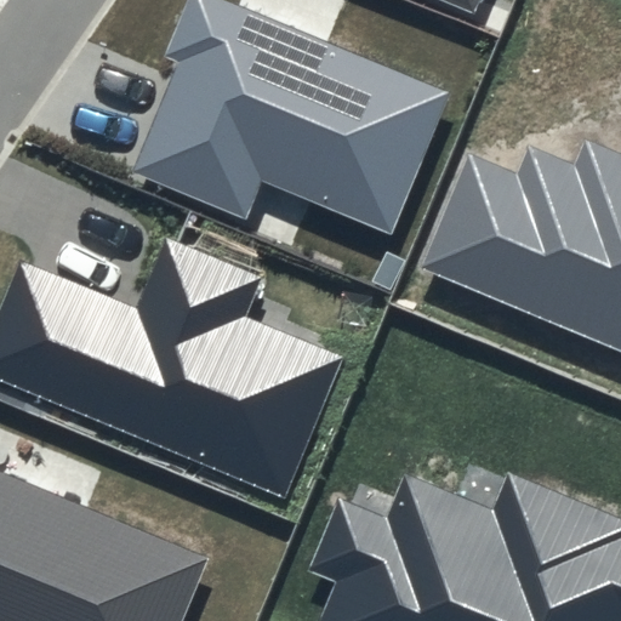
[(449,92),(223,0),(187,0),(164,56),(177,61),(132,170),(249,218),(263,182),(391,234),(449,92)]
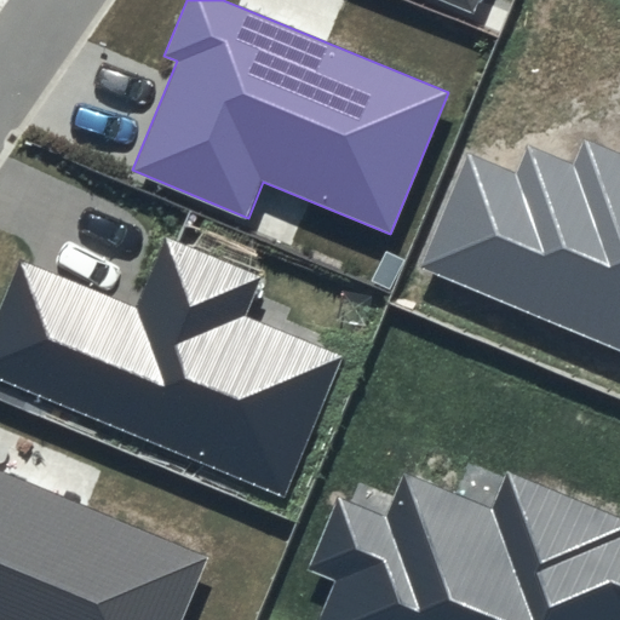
[(619,154),(584,141),(574,164),(528,145),(517,174),(469,156),(424,268),(619,345),(619,154)]
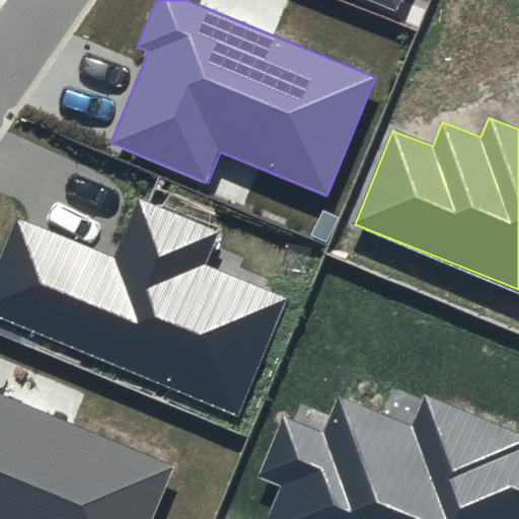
[(219,231),(138,197),(112,260),(19,220),(0,265),(0,314),(237,416),(288,298),(206,264),(219,231)]
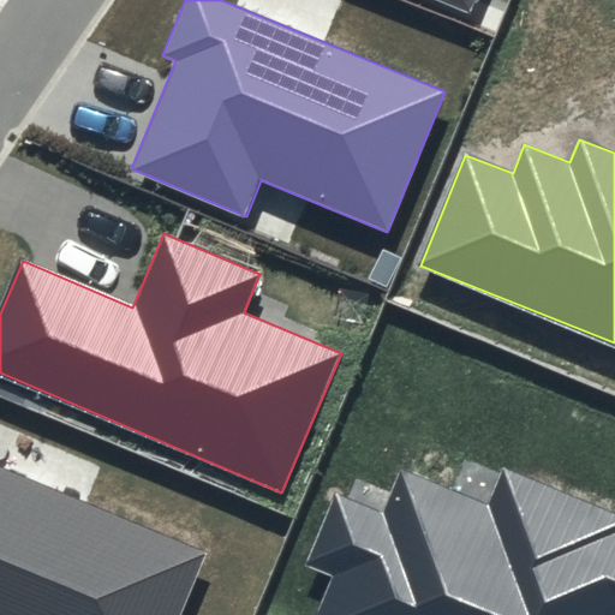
[(181,614),(208,551),(0,464),(0,614),(181,614)]
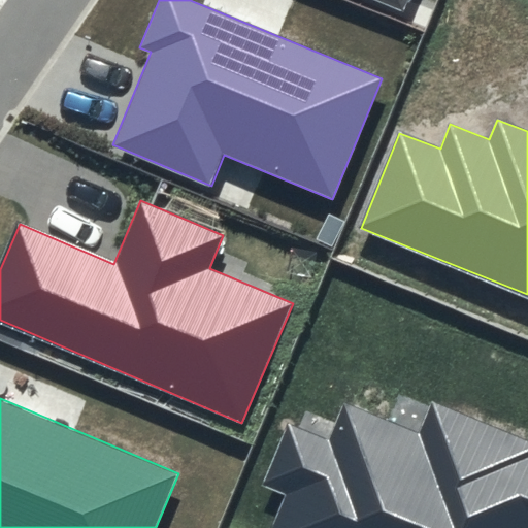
[(527,527),(527,442),(432,403),(419,434),(344,404),(330,440),(284,422),(258,486),(285,496),(271,527),(527,527)]
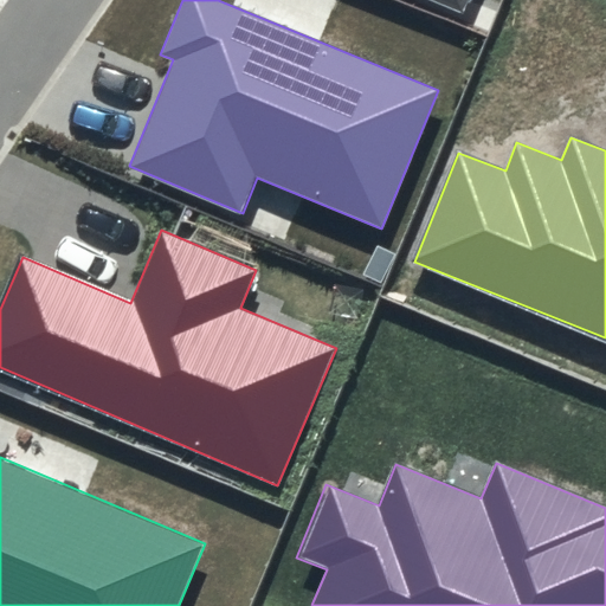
All buildings are outlined.
